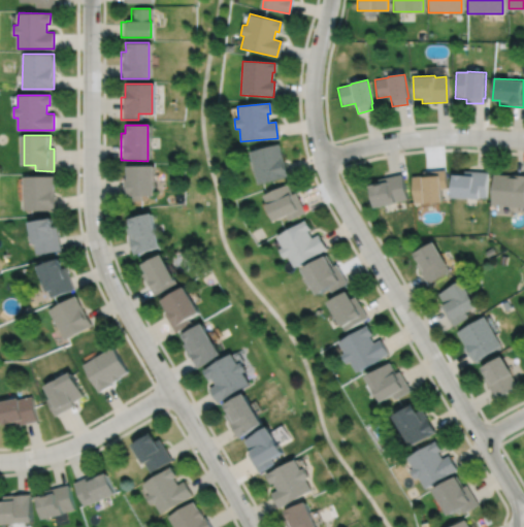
[(249,153),(257,185),(287,176),(284,162),(283,163),(277,144),(249,153)]
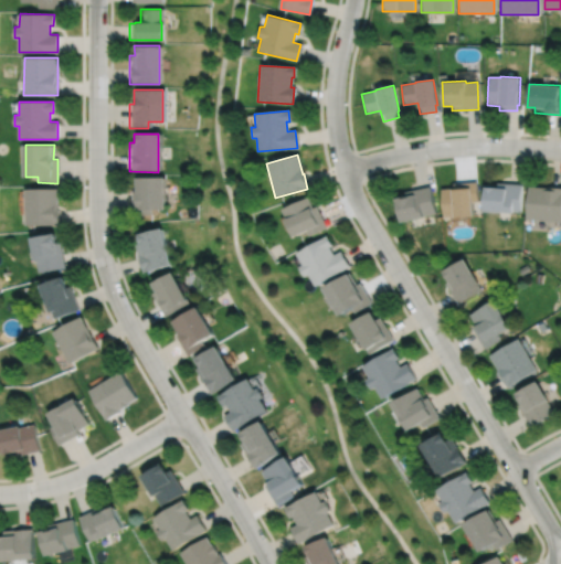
[(133,179),(133,192),(129,192),(129,215),(149,215),(148,211),(162,210),(162,178),(133,179)]
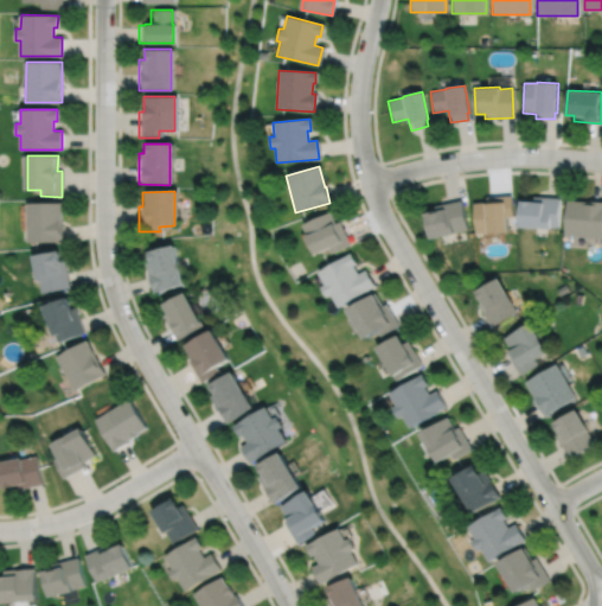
[(472,204),(474,235),(487,234),(487,235),(507,234),(506,218),(512,218),(510,197),(485,198),(485,203),(472,204)]
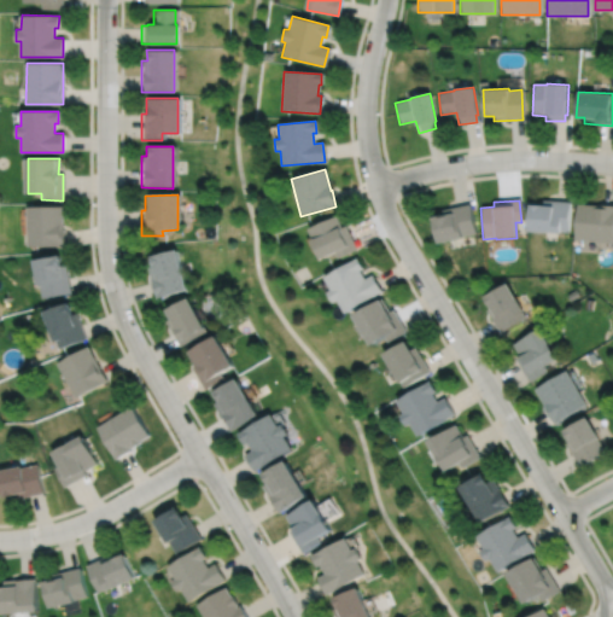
[(530,205),(529,232),(561,233),(561,232),(567,232),(567,233),(568,234),(571,203),(542,202),(542,205),(530,205)]
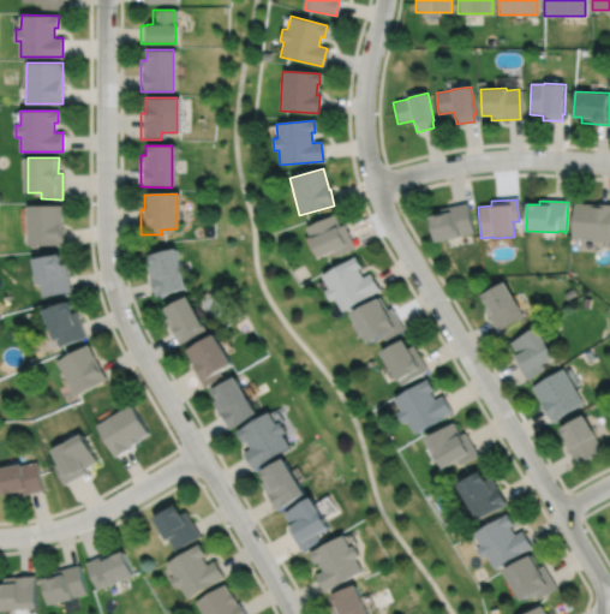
[(430,216),(435,243),(460,238),(460,236),(472,233),(466,204),(438,210),(440,215),(430,216)]
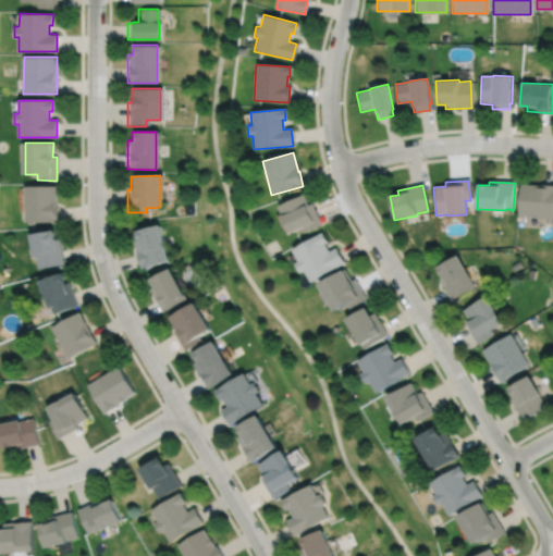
[(520,185),(517,217),(552,220),(552,185),(540,185),(539,186),(520,185)]
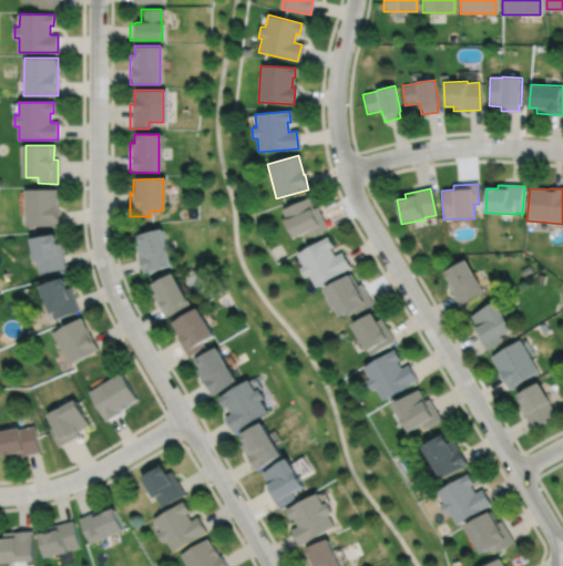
[(23,189),(23,226),(58,226),(58,211),(57,211),(57,189),(23,189)]
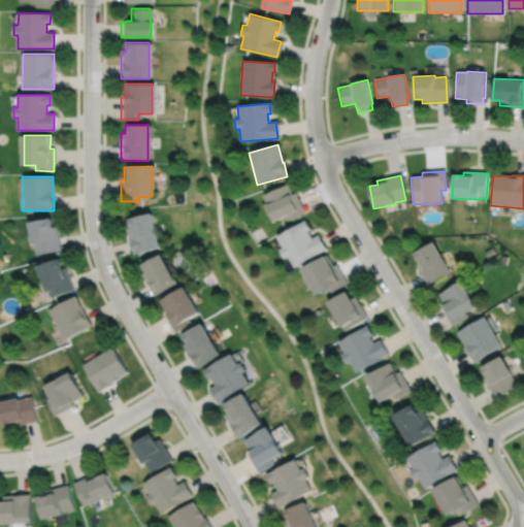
[(262,196),(274,222),(286,217),(288,222),(304,213),(295,194),(291,195),(286,186),(262,196)]
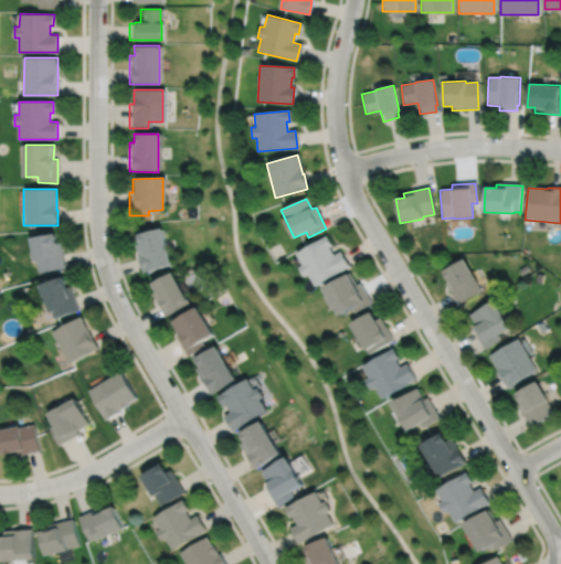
[(136,235),(138,244),(133,245),(140,274),(169,266),(159,229),(136,235)]
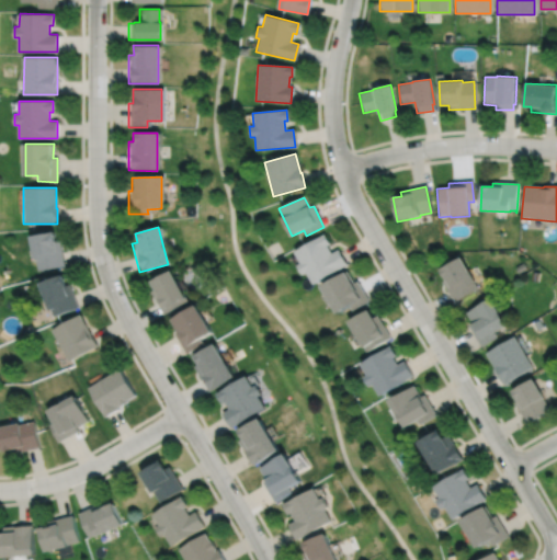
[(31,237),(36,271),(64,266),(59,241),(57,242),(55,233),(31,237)]
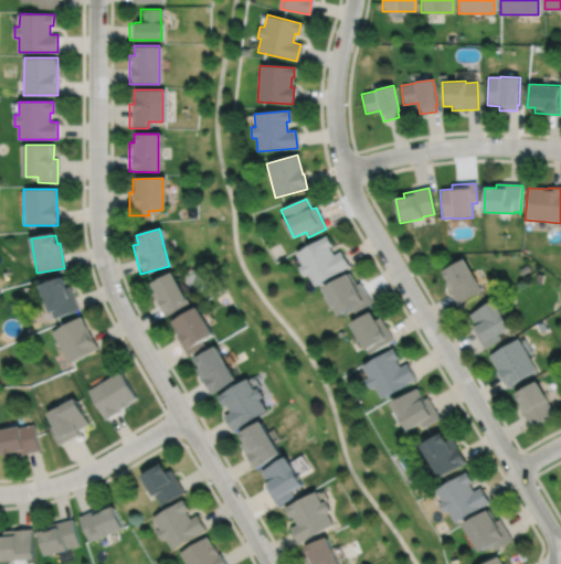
[(295,255),(302,266),(298,268),(304,278),(308,276),(315,287),(348,267),(339,252),(332,256),(328,248),(331,246),(326,236),(295,255)]
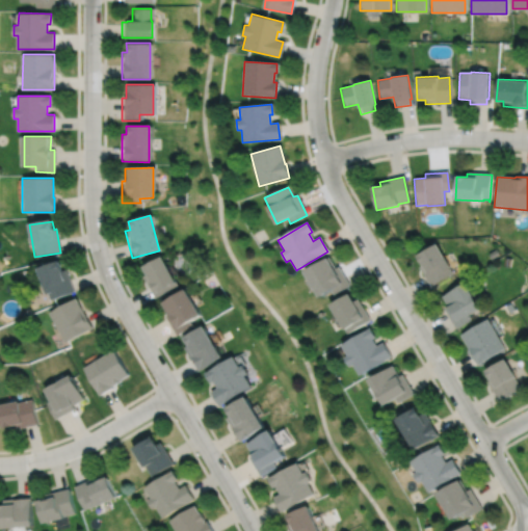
[(437,245),(417,257),(422,266),(418,268),(430,288),(451,275),(449,270),(451,269),(437,245)]
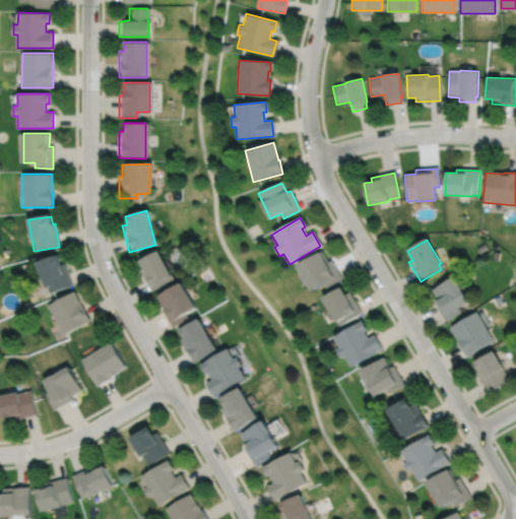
[(137,262),(141,269),(138,271),(149,293),(172,280),(156,252),(137,262)]
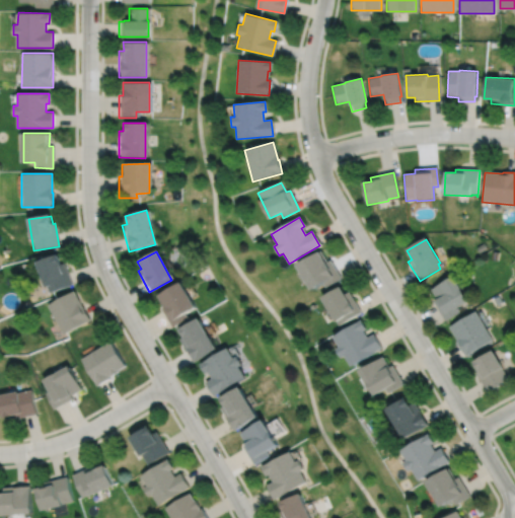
[(319,252),(296,266),(312,292),(322,285),(324,289),(340,279),(328,261),(325,263),(319,252)]
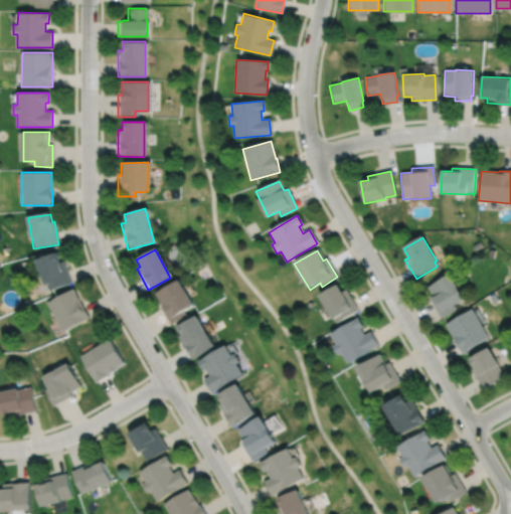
[(36,261),(46,291),(68,284),(57,252),(36,261)]
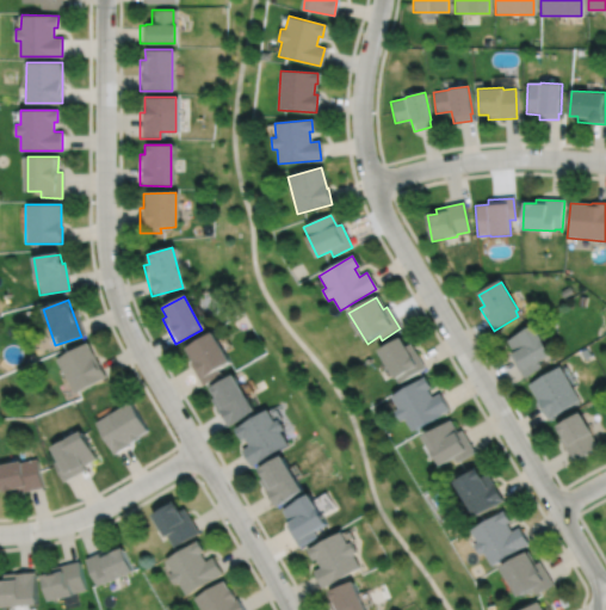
[(506,343),(513,355),(509,357),(521,379),(539,368),(537,364),(551,356),(533,326),(506,343)]
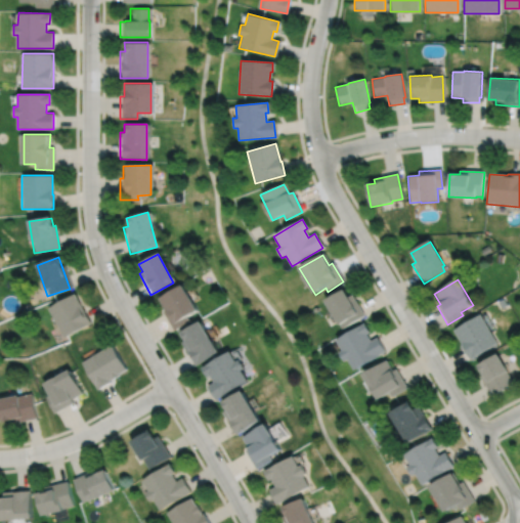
[(158,300),(164,311),(162,312),(172,332),(187,322),(185,318),(197,312),(181,287),(158,300)]
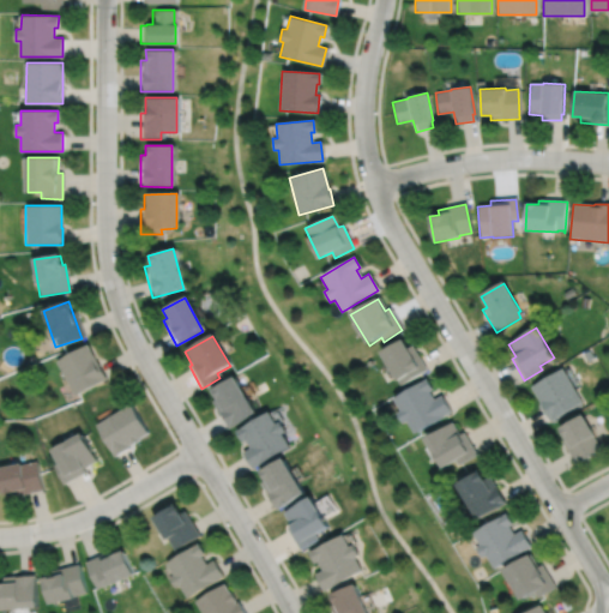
[(380,353),(401,386),(426,371),(411,347),(408,349),(402,341),(380,353)]
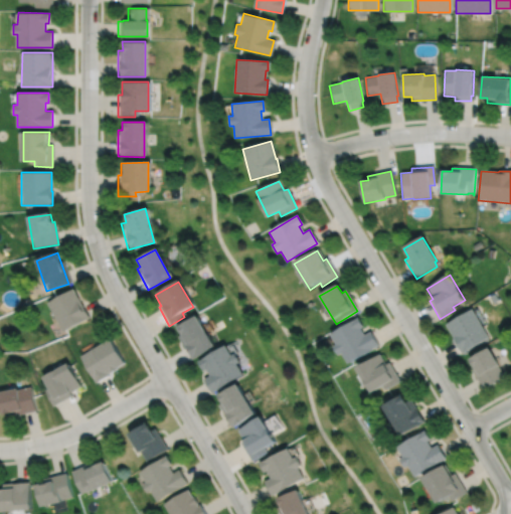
[(45,303),(60,332),(86,318),(78,306),(69,290),(45,303)]
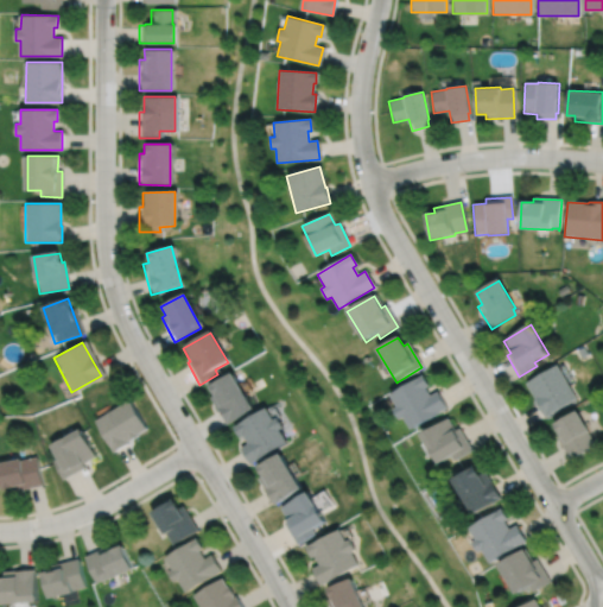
[(575,352),(578,358),(584,354),(579,348),(575,352)]
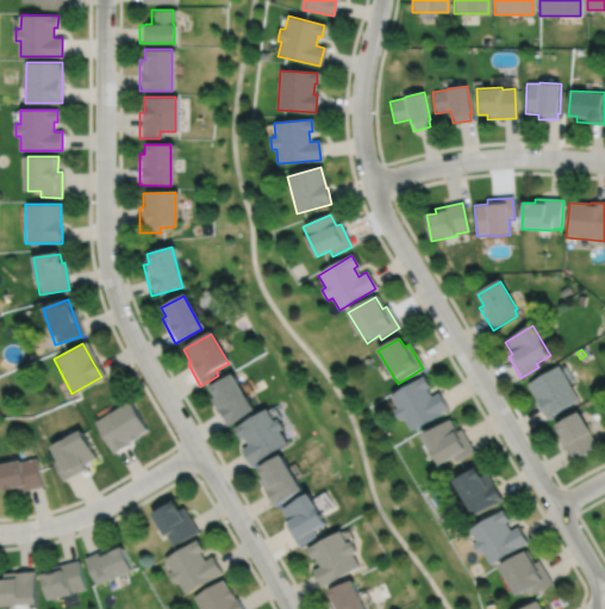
[(526,385),(537,404),(546,420),(569,405),(568,404),(577,401),(557,367),(526,385)]
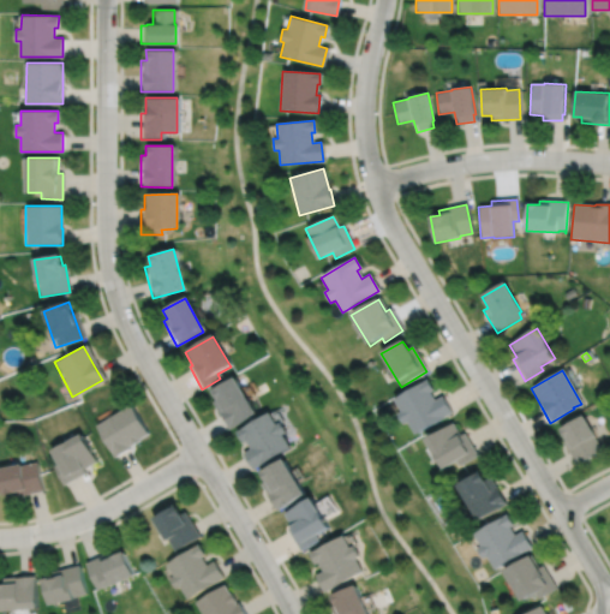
[(210,393),(215,401),(210,404),(227,430),(253,415),(233,380),(210,393)]
